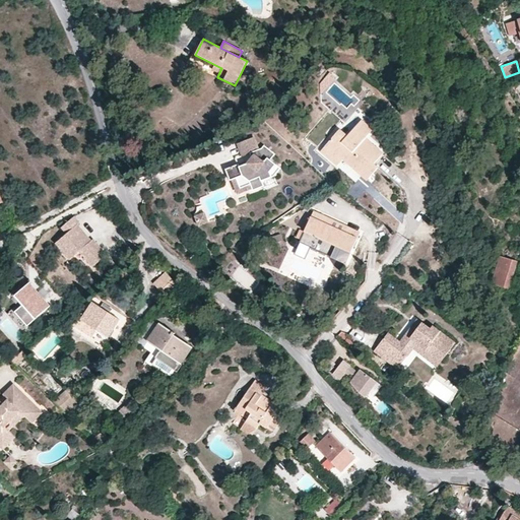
[(339,128),(320,152),(336,167),(341,160),(366,180),(378,167),(374,164),(382,152),(366,137),(372,129),(362,120),(354,128),(347,135),(339,128)]
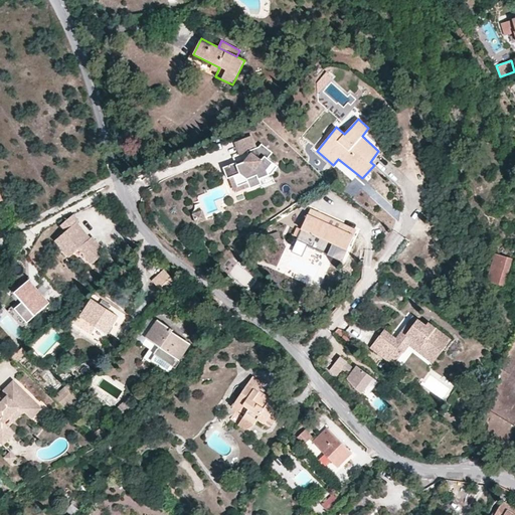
[(351,127),(343,120),(336,127),(344,134),(351,127)]
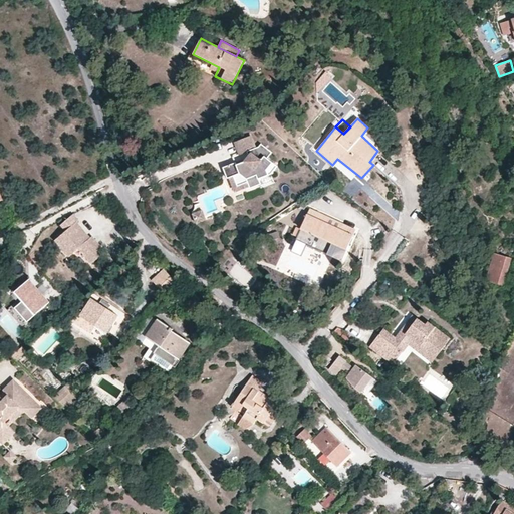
[(232,146),(237,156),(245,153),(247,158),(243,164),(234,168),(233,166),(222,172),(227,181),(229,181),(238,176),(247,179),(251,187),(252,189),(262,184),(260,179),(272,173),(276,164),(265,159),(267,152),(257,146),(252,149),(246,138),(232,146)]
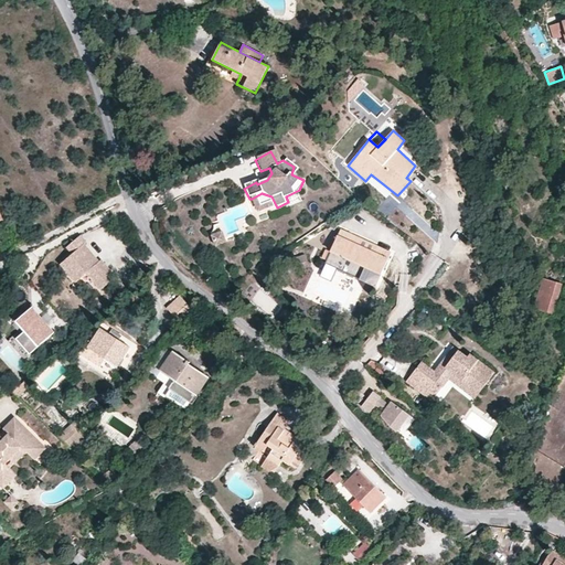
[(269,168),(260,171),(254,176),(256,182),(257,184),(267,180),(272,173),(269,168)]
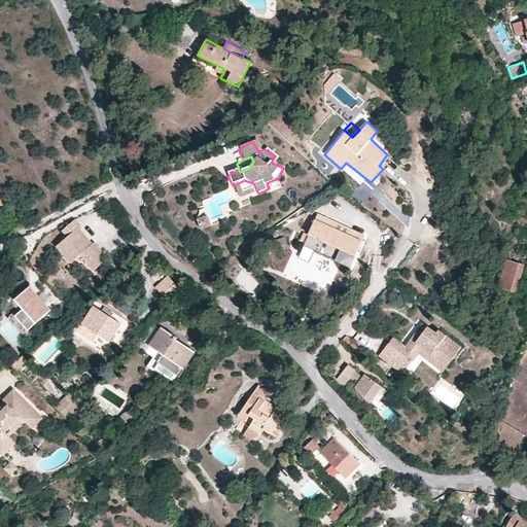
[(282,184),(279,177),(267,183),(269,188),(270,190),(282,184)]
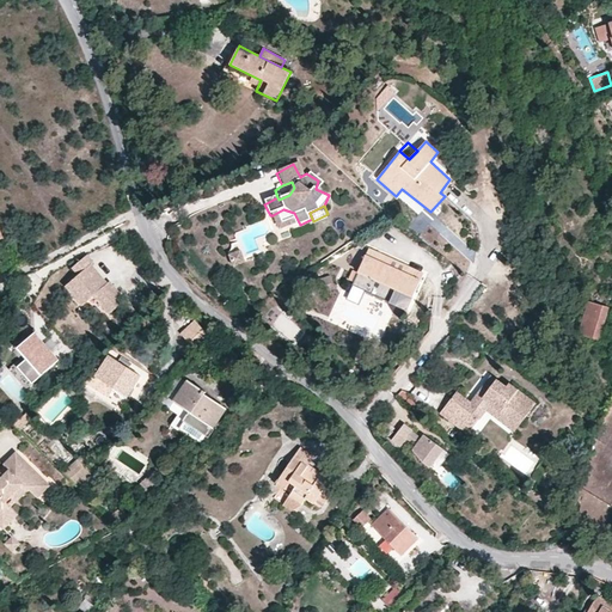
[(283,209),(273,215),(281,231),(299,222),(294,213),(283,209)]
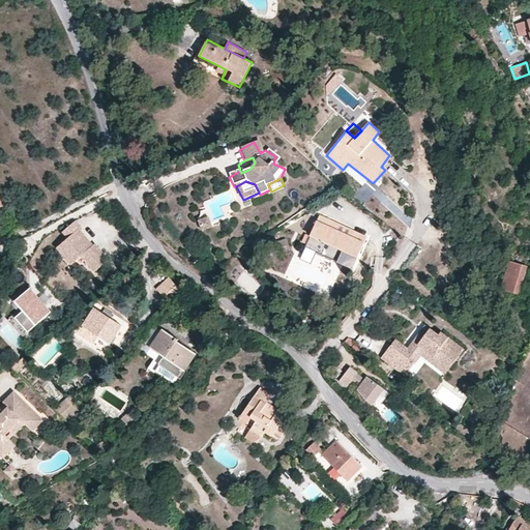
[(319,215),(310,237),(306,244),(304,248),(352,269),(366,237),(319,215)]
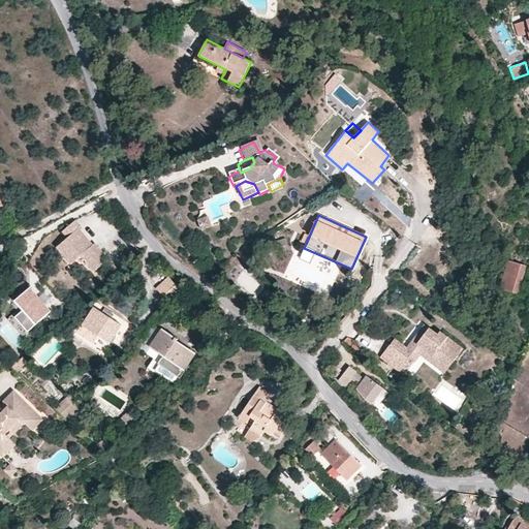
[(76,221),(65,232),(70,239),(61,249),(76,265),(80,261),(86,255),(100,270),(113,256),(98,242),(94,246),(79,230),(83,227),(76,221)]
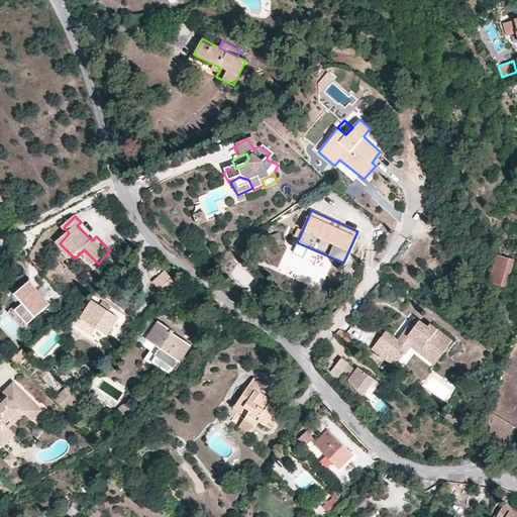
[(209,226),(205,218),(196,222),(201,231),(209,226)]
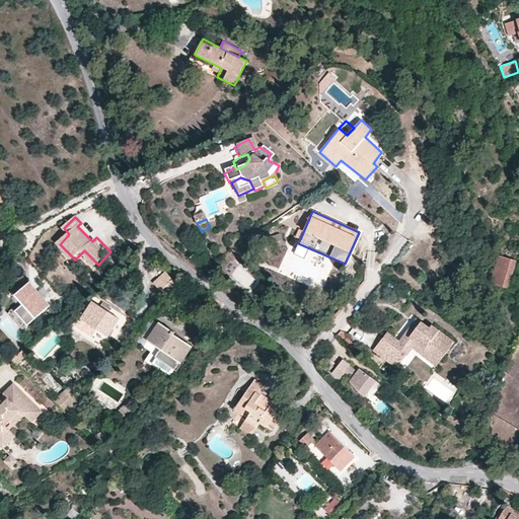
[(300,239),(303,232),(299,230),(295,237),(300,239)]
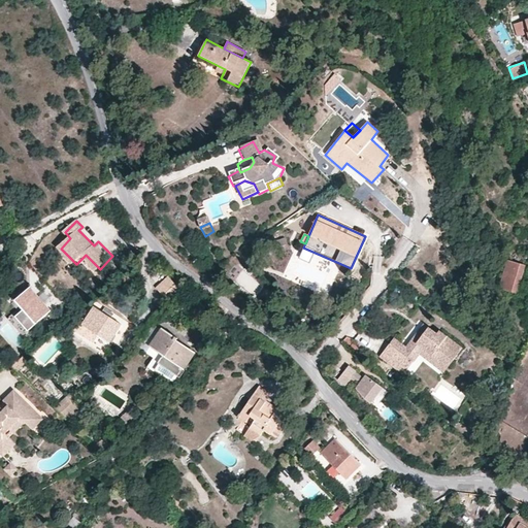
[(527,257),(509,253),(499,289),(515,294),(527,257)]
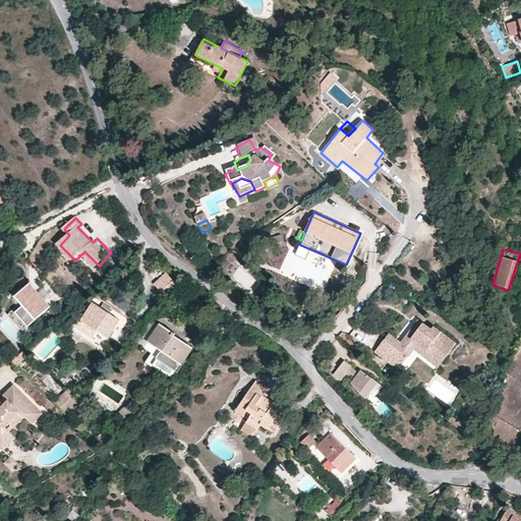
[(78,257),(93,273),(99,266),(84,251),(78,257)]
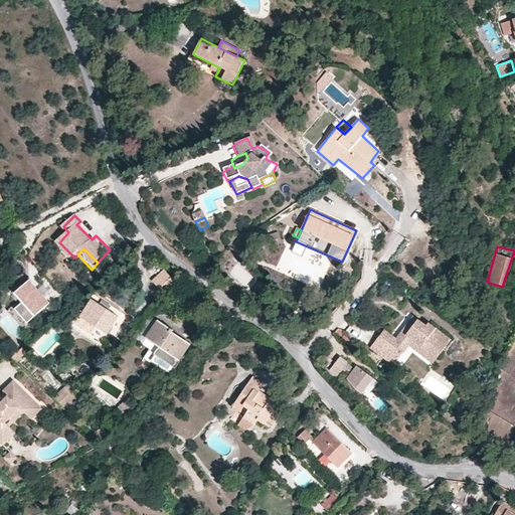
[(176,283),(164,271),(153,281),(164,294),(176,283)]
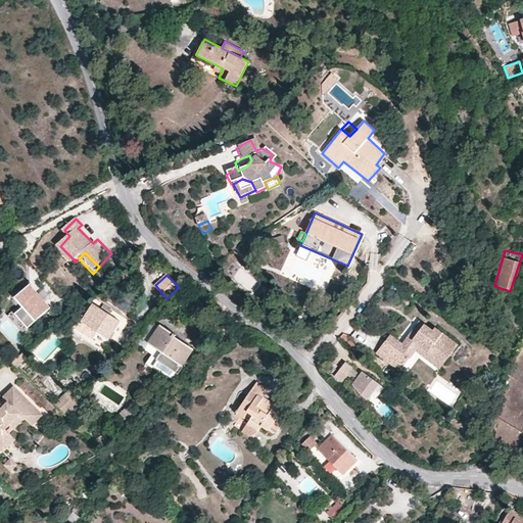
[(52,308),(33,286),(14,300),(21,308),(16,315),(30,329),(52,308)]
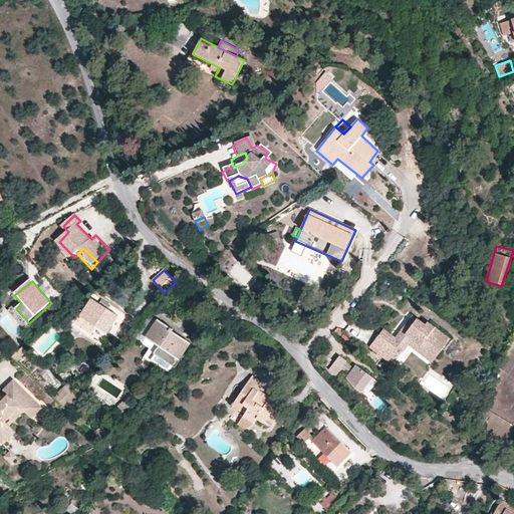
[(118,315),(91,299),(80,315),(107,333),(118,315)]
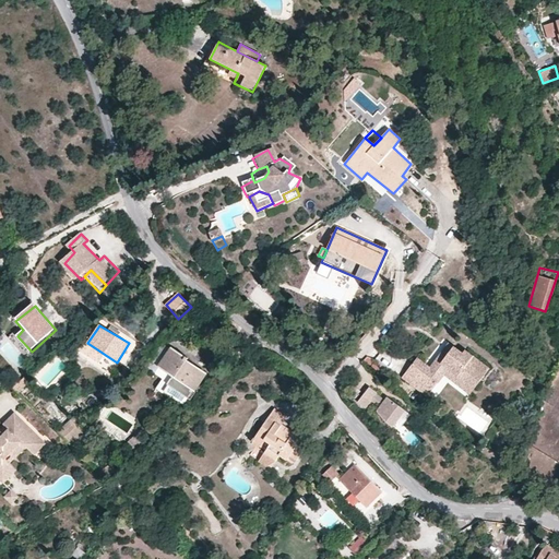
[(470,395),(489,368),(465,351),(462,353),(448,343),(428,367),(417,358),(402,378),(426,397),(443,376),(470,395)]
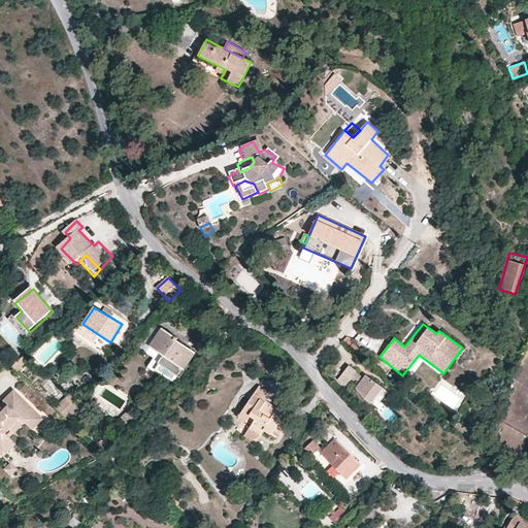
[(177,337),(162,328),(150,347),(185,370),(196,353),(176,340),(177,337)]
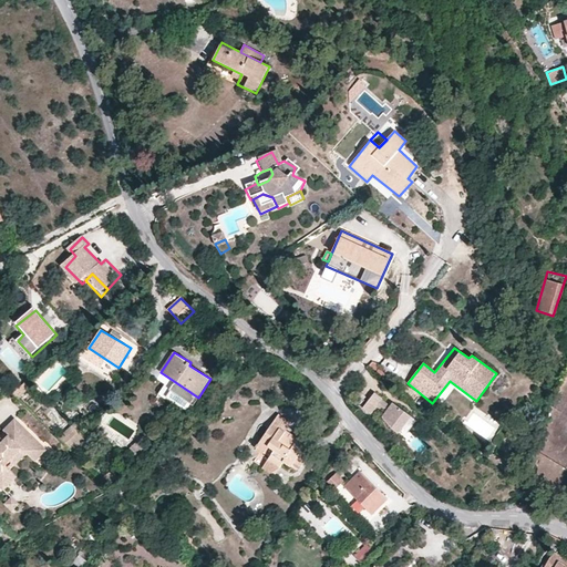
[(397,434),(410,419),(393,405),(390,409),(382,402),(383,400),(375,393),(363,408),(371,414),(378,408),(385,414),(382,419),(391,430),(397,434)]
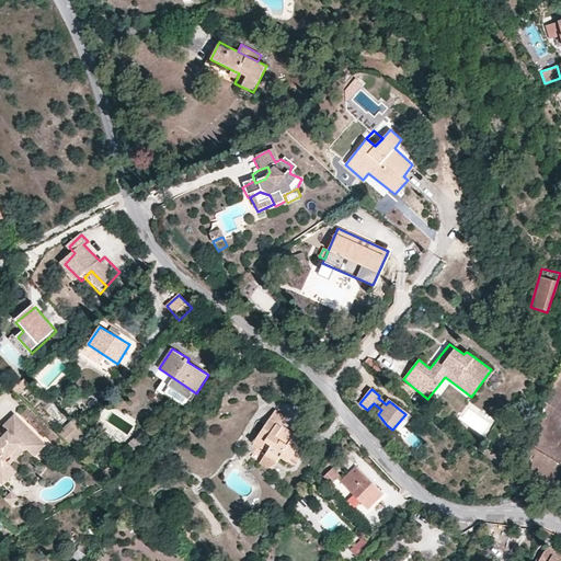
[(276,411),(270,420),(282,427),(283,426),(288,418),(276,411)]
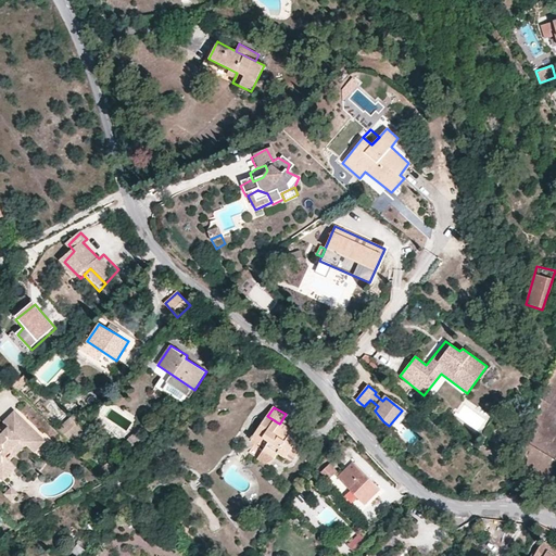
[(407,415),(402,411),(389,426),(394,430),(407,415)]
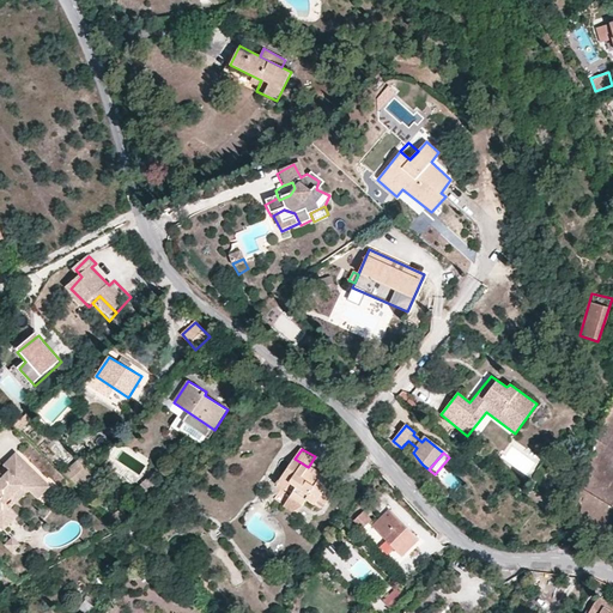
[(18,454),(10,462),(16,467),(12,472),(6,477),(0,471),(0,523),(4,527),(18,514),(8,503),(12,498),(18,504),(31,491),(40,499),(48,492),(42,487),(48,483),(41,475),(36,479),(31,473),(35,469),(18,454)]
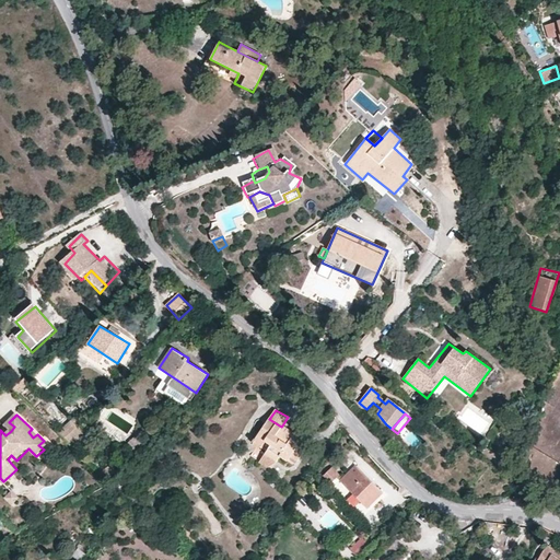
[(70,419),(58,431),(74,446),(86,434),(70,419)]
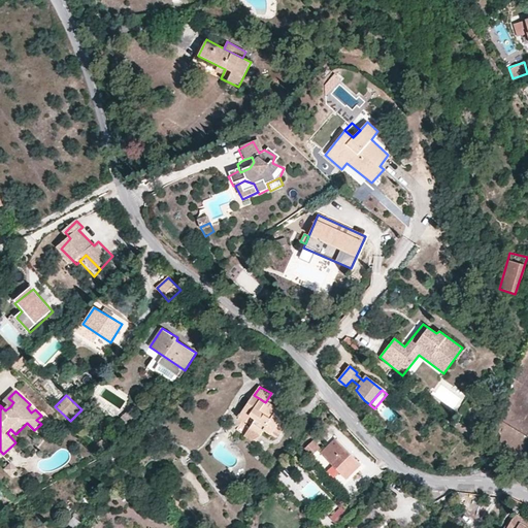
[(265,402),(254,395),(238,418),(244,423),(250,417),(255,420),(244,436),(252,441),(260,435),(263,430),(270,435),(273,430),(281,434),(288,424),(281,420),(285,414),(270,404),(268,407),(264,404),(265,402)]
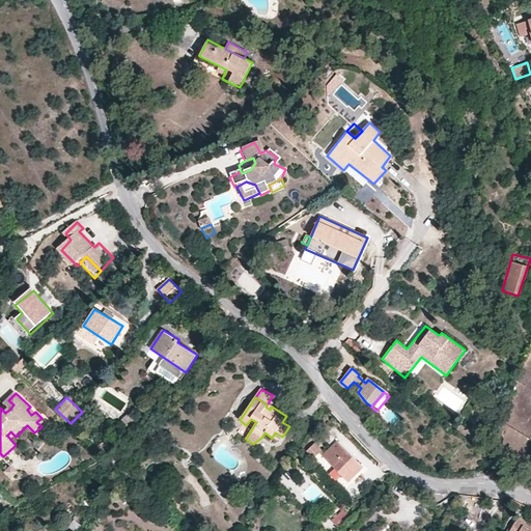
[(139,420),(133,412),(123,420),(130,427),(139,420)]
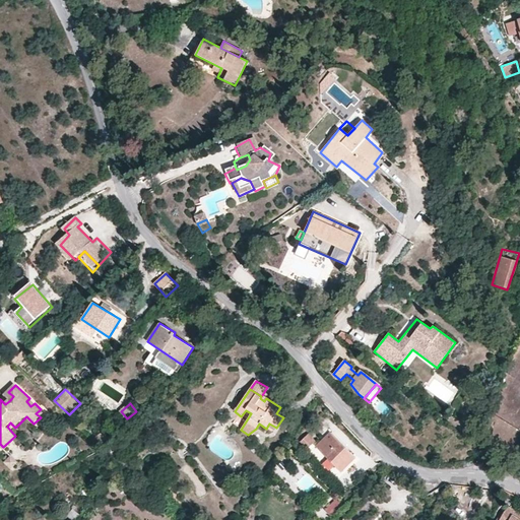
[(45,413),(41,409),(36,413),(41,417),(45,413)]
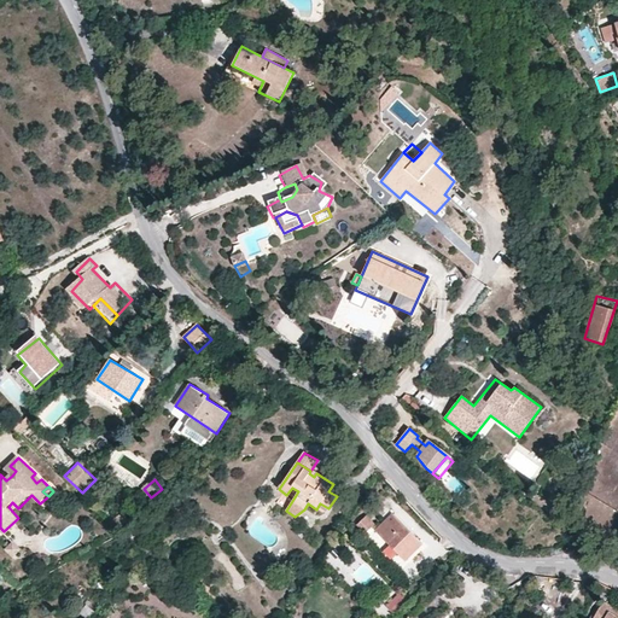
[(283,495),(275,491),(272,496),(278,501),(283,495)]
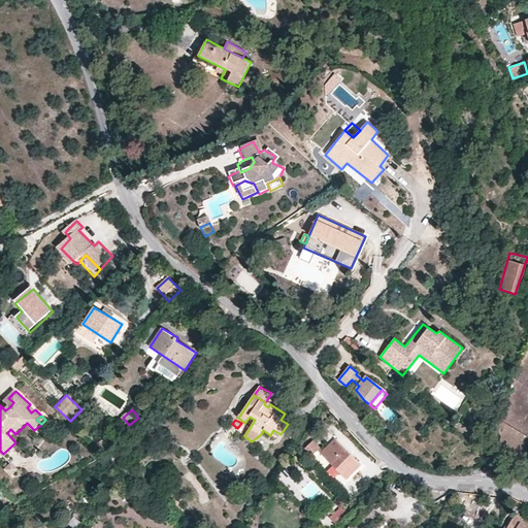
[(324,444),(317,436),(305,448),(312,456),(324,444)]
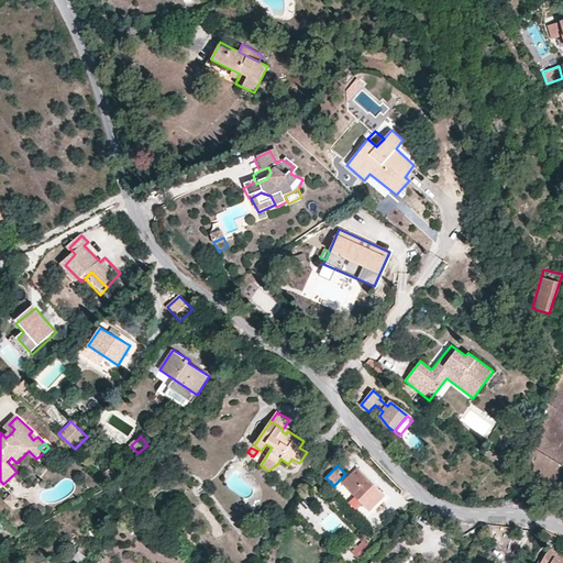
[(386,495),(359,467),(342,484),(368,511),(386,495)]
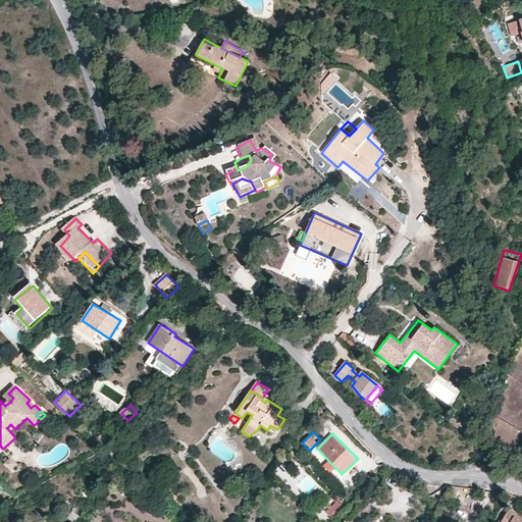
[(17,439),(15,437),(3,449),(5,452),(17,439)]
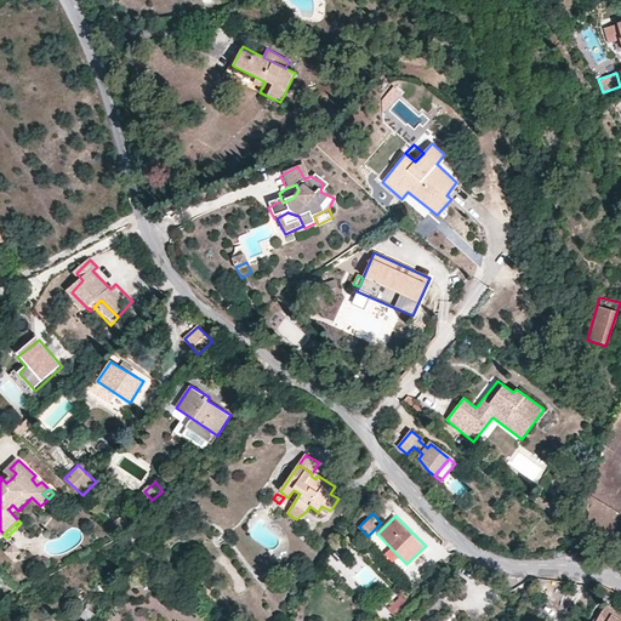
[(12,559),(21,552),(13,542),(5,550),(12,559)]
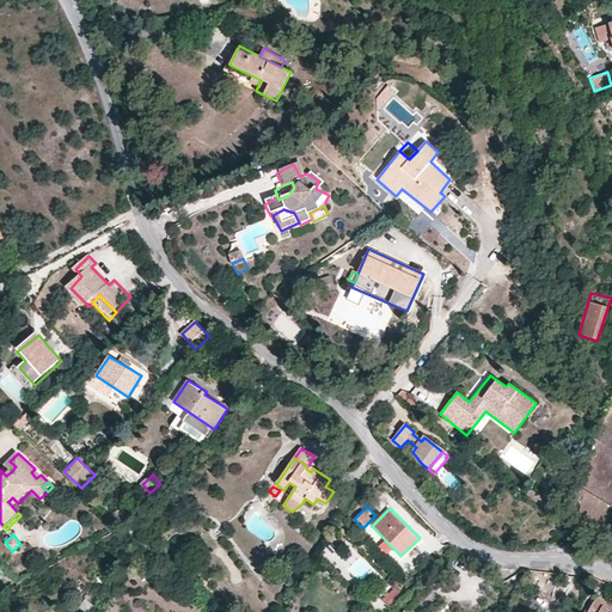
[(320,554),(346,575),(348,571),(338,563),(343,557),(329,544),(320,554)]
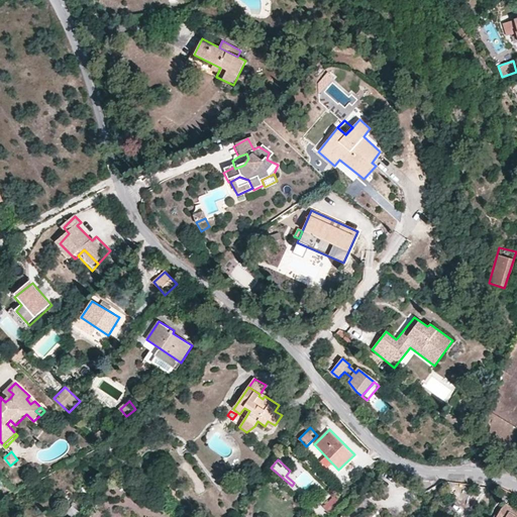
[(330,514),(341,503),(334,497),(324,508),(330,514)]
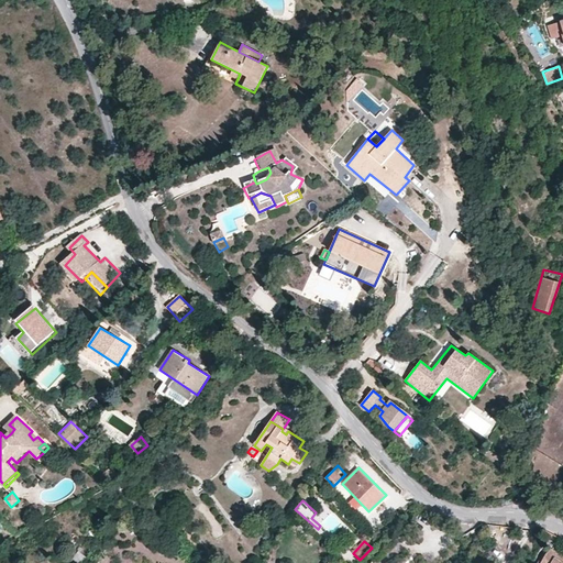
[(562,562),(562,555),(549,549),(540,562),(562,562)]
